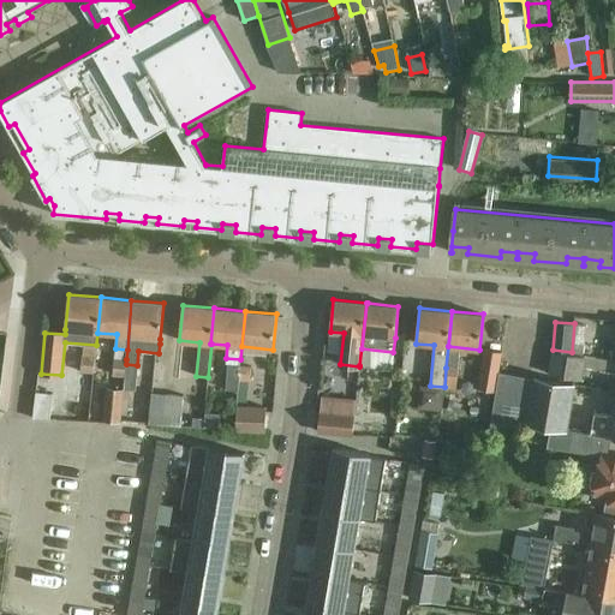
[(502,380),(520,381),(523,339),(505,338),(502,380)]
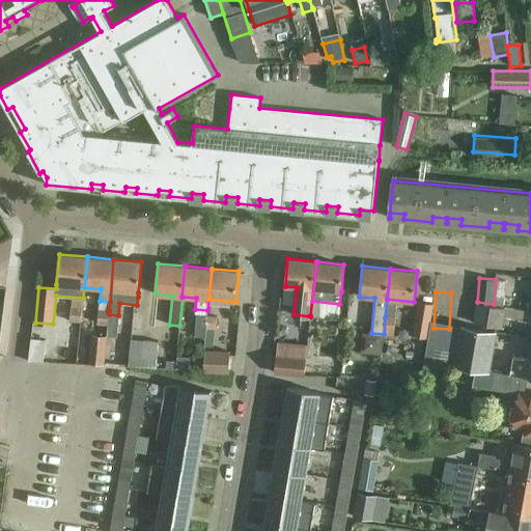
[(71,307),(70,322),(81,323),(82,308),(83,298),(72,297),(71,307)]
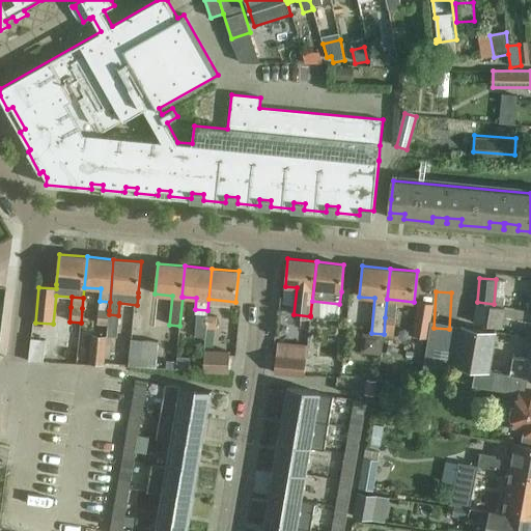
[(427,339),(434,304),(419,301),(413,336),(427,339)]
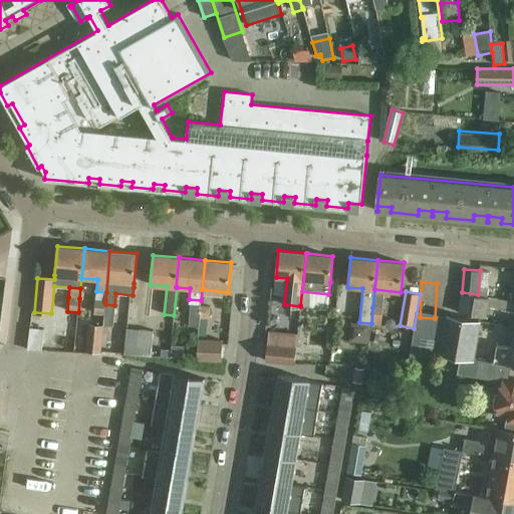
[(331,306),(349,308),(350,295),(332,293),(331,306)]
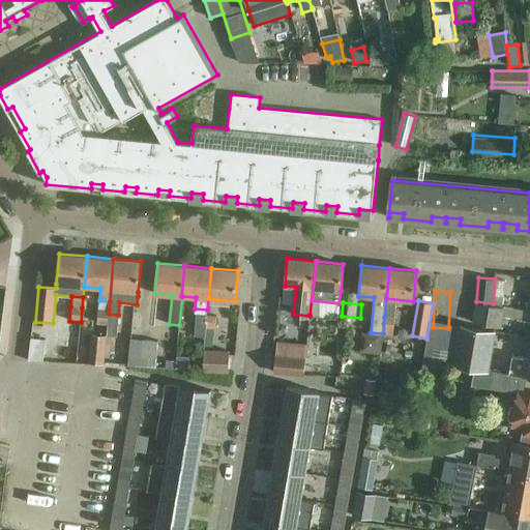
[(529,311),(503,306),(476,302),(473,322),(501,327),(502,316),(506,317),(529,321),(529,311)]
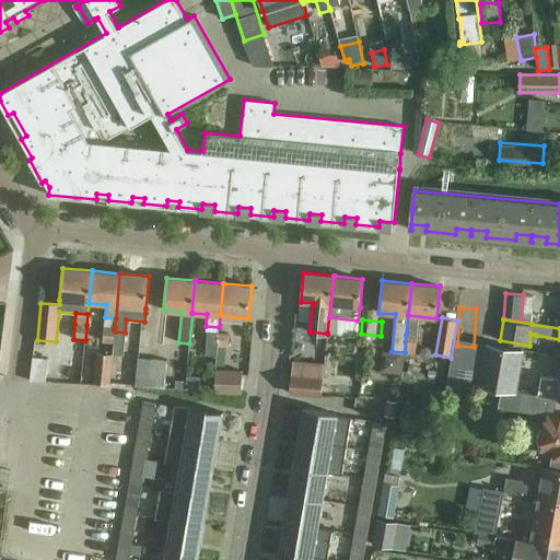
[(104,326),(103,341),(114,342),(115,331),(115,327),(104,326)]
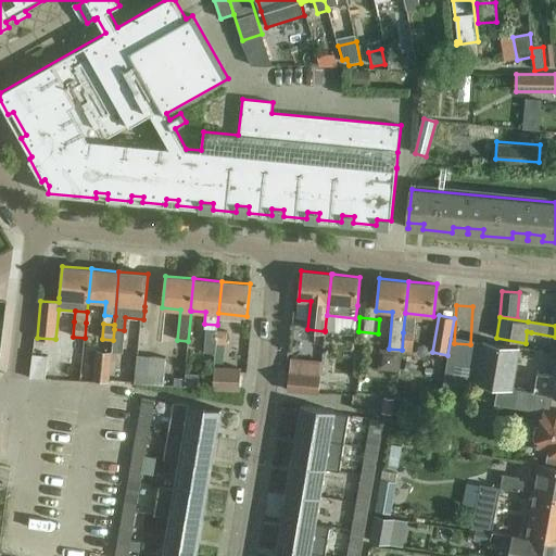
[(341,341),(340,327),(326,328),(327,342),(341,341)]
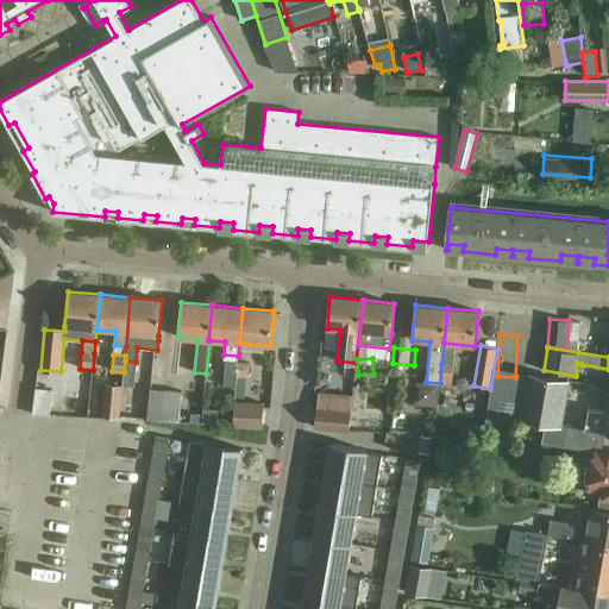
[(236,376),(237,362),(226,360),(224,385),(234,387),(236,376)]
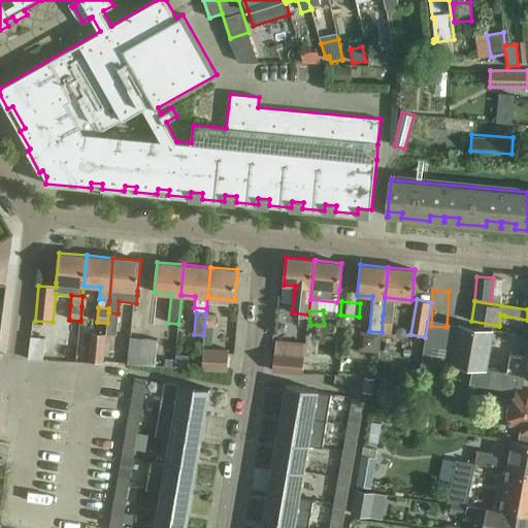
[(216,315),(205,314),(204,326),(215,327),(216,315)]
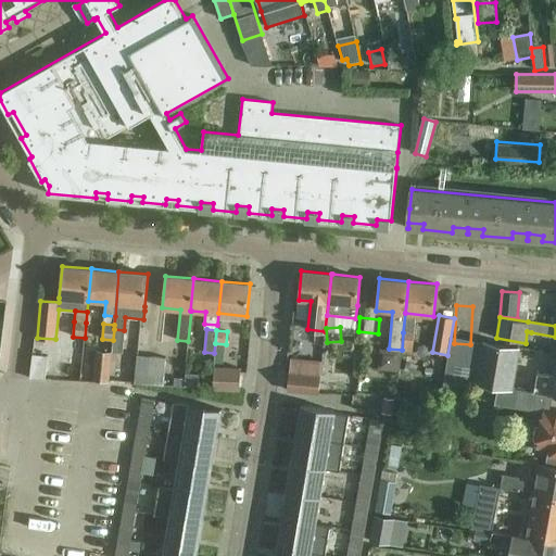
[(403,332),(402,350),(412,351),(414,333),(403,332)]
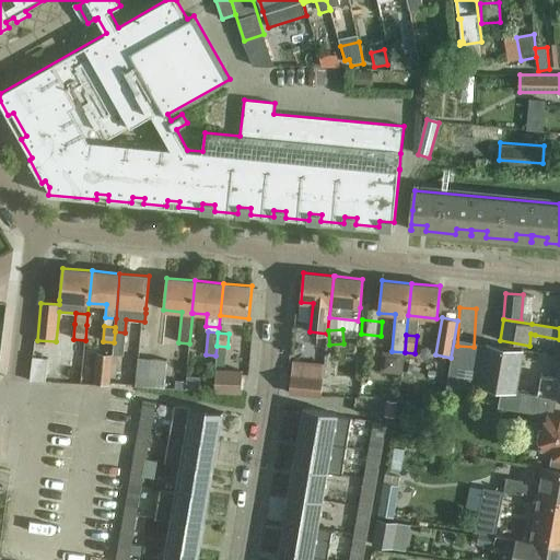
[(117,341),(115,373),(131,374),(133,342),(117,341)]
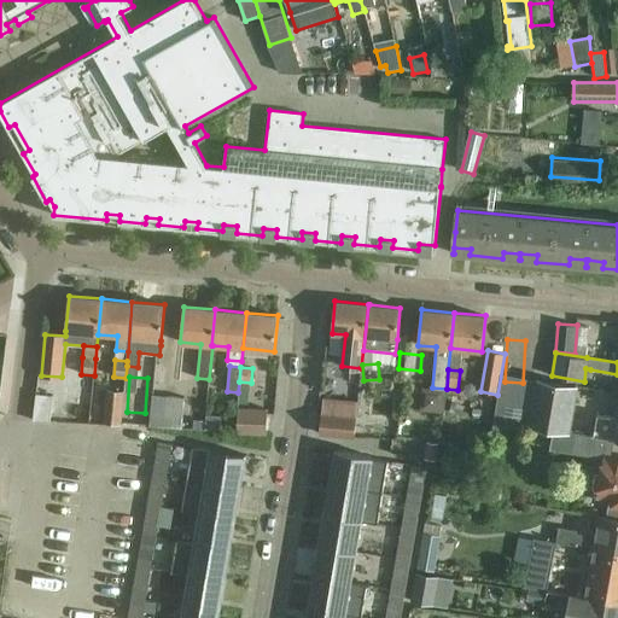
[(553,430),(569,432),(577,388),(537,380),(529,425),(553,430)]
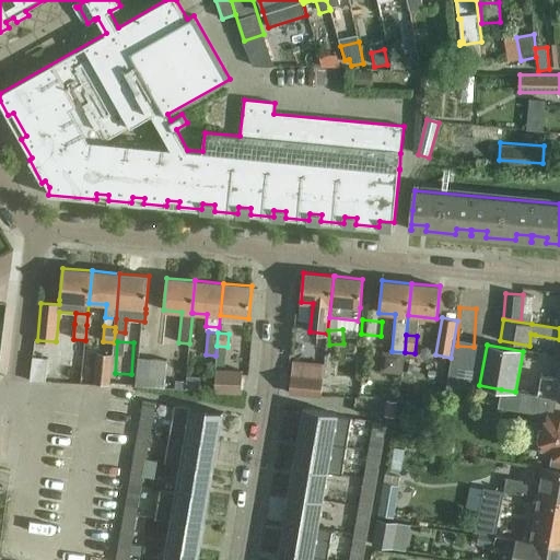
[(56,346),(51,372),(63,374),(68,347),(56,346)]
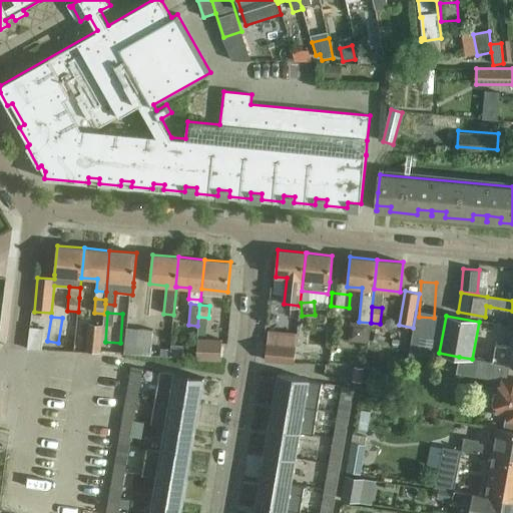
[(86,350),(100,352),(102,326),(88,324),(86,350)]
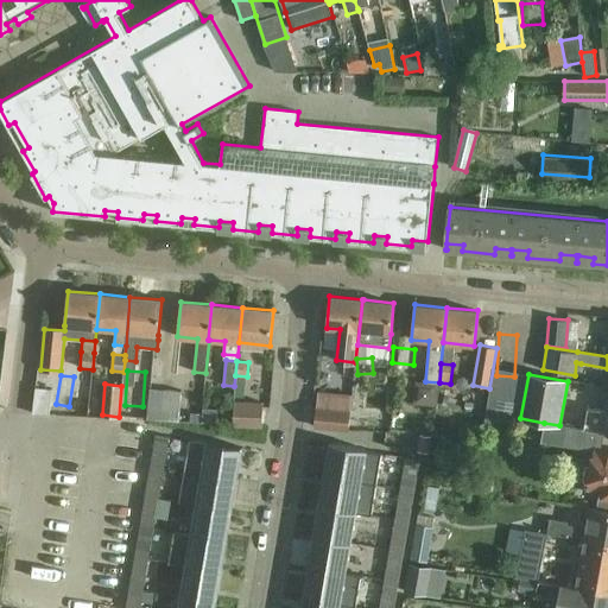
[(52,390),(36,387),(32,413),(49,415),(52,390)]
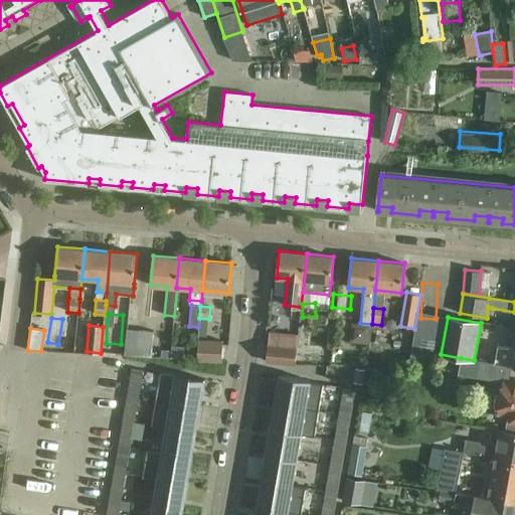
[(136,355),(139,330),(127,329),(124,354),(136,355)]
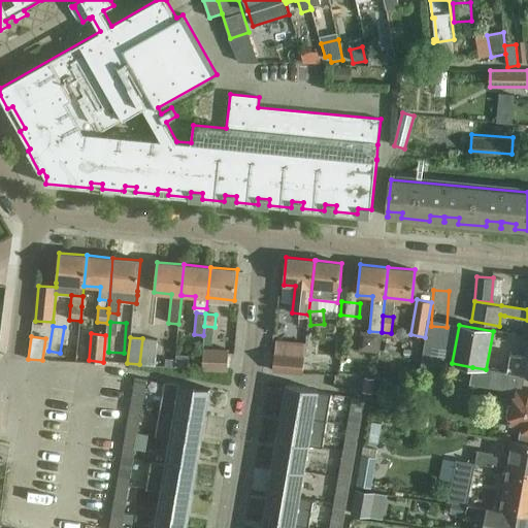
[(142,338),(139,364),(155,365),(158,339),(142,338)]
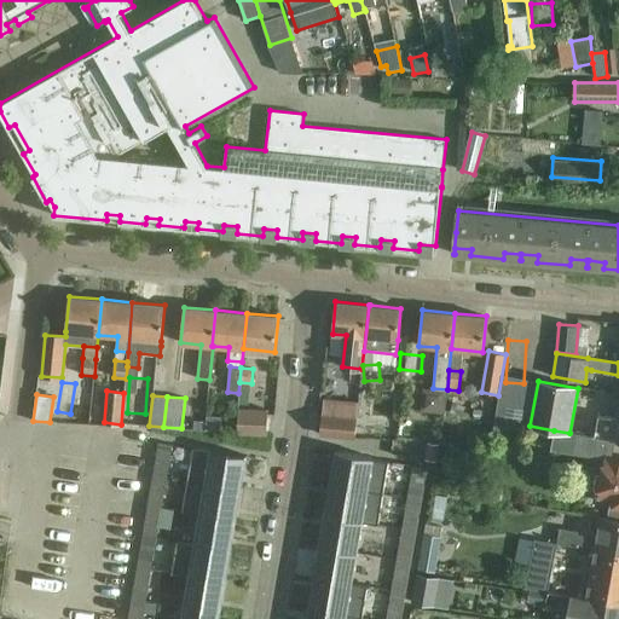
[(357,417),(347,417),(348,400),(333,399),(331,415),(323,415),(322,434),(354,438),(357,417)]
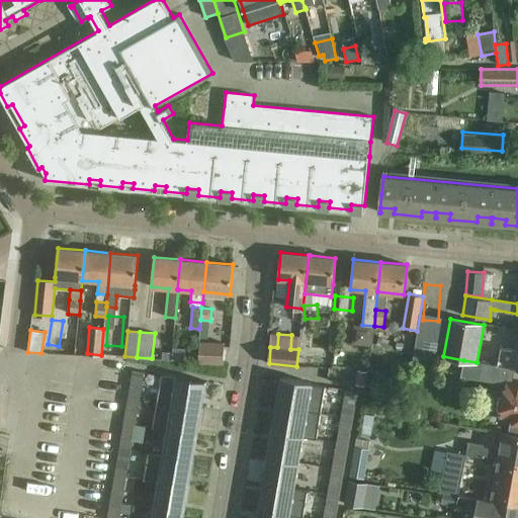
[(199,362),(223,363),(224,343),(199,342),(199,362)]
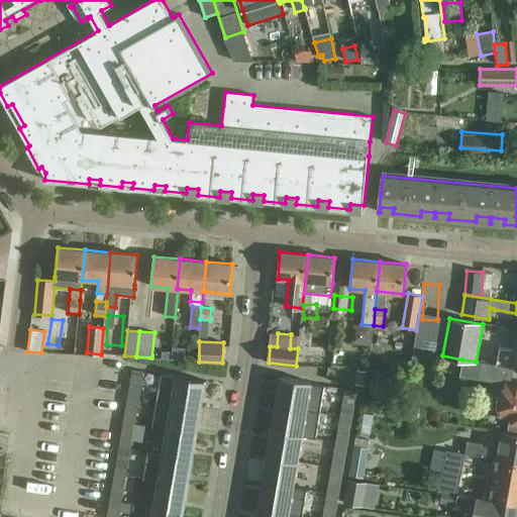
[(516,348),(499,345),(496,365),(513,368),(515,368),(515,369),(516,368),(516,348)]
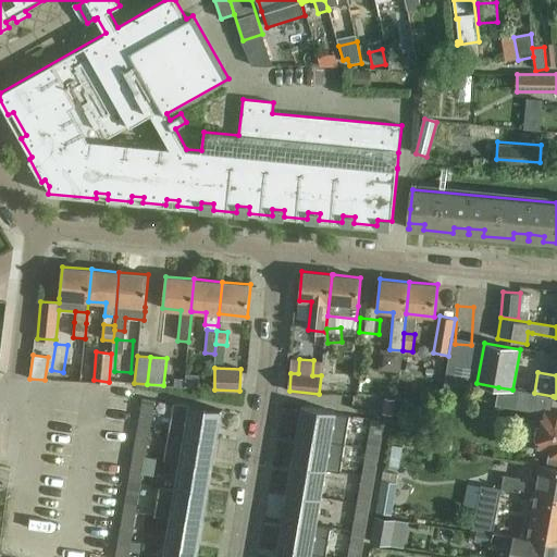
[(512,390),(498,387),(495,405),(544,413),(539,446),(549,447),(546,466),(546,467),(556,468),(556,415),(549,413),(553,396),(534,393),(512,390)]
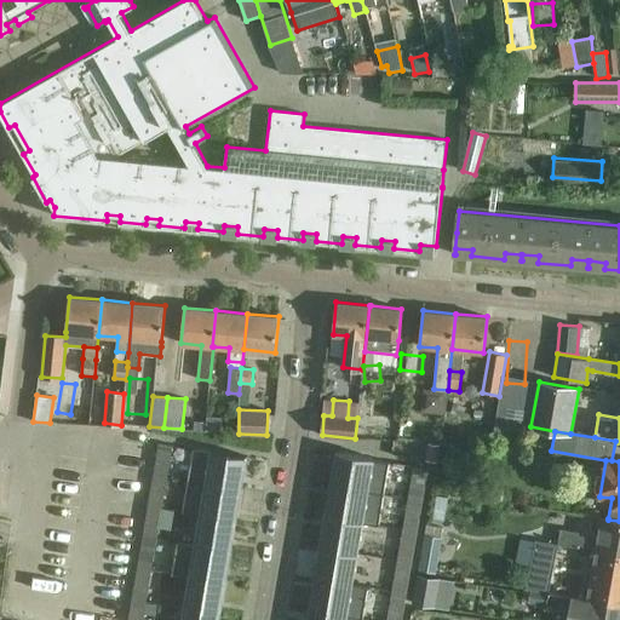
[(173,446),(159,443),(155,466),(168,469),(173,446)]
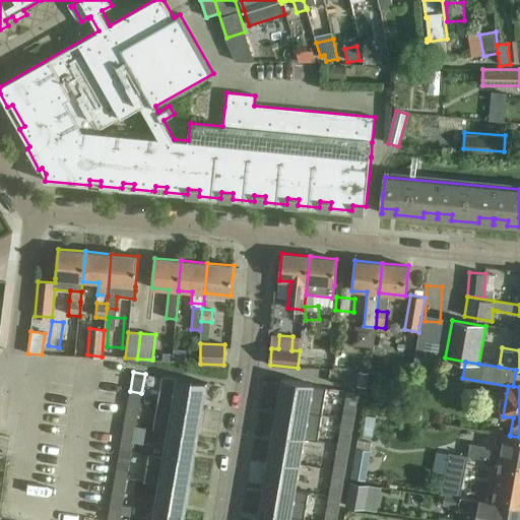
[(161,377),(157,403),(202,410),(206,383),(178,378),(178,379),(161,377)]
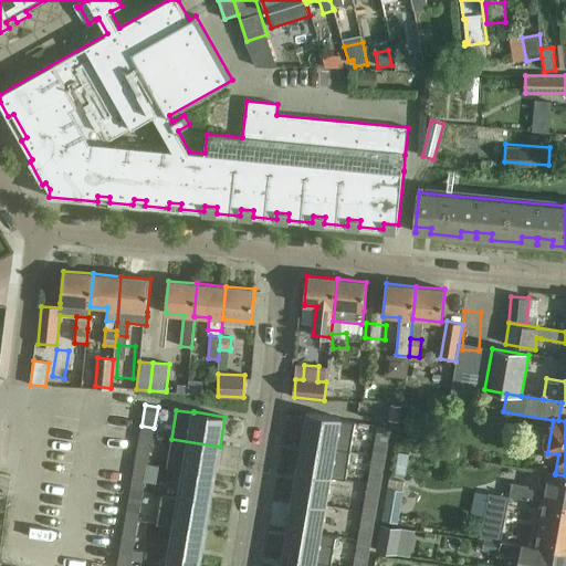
[(307,417),(303,442),(350,451),(355,422),(339,419),(341,418),(307,412),(307,413),(306,413),(306,417),(307,417)]
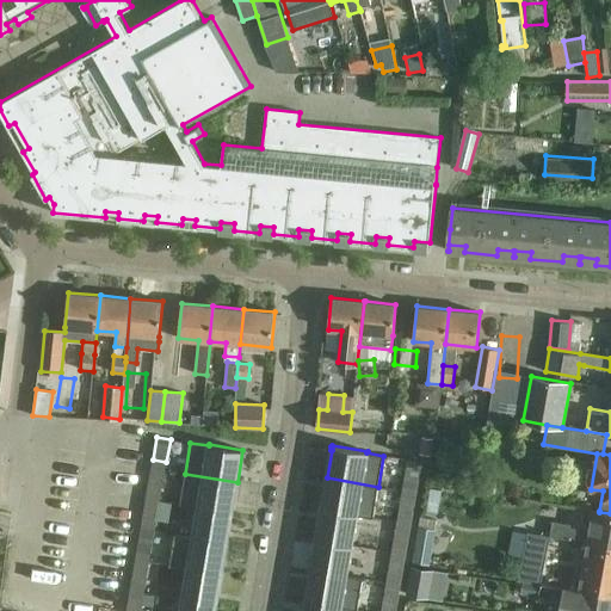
[(148,489),(161,492),(165,470),(152,468),(148,489)]
